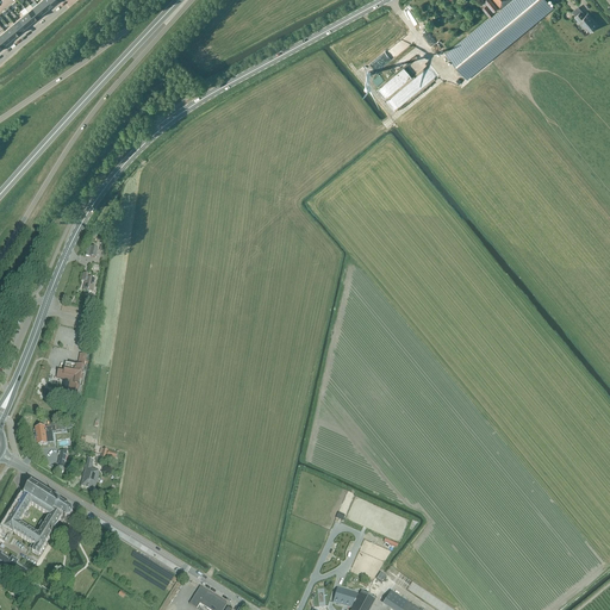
[(42,0),(41,0),(37,4),(44,11),(49,7),(42,0)]
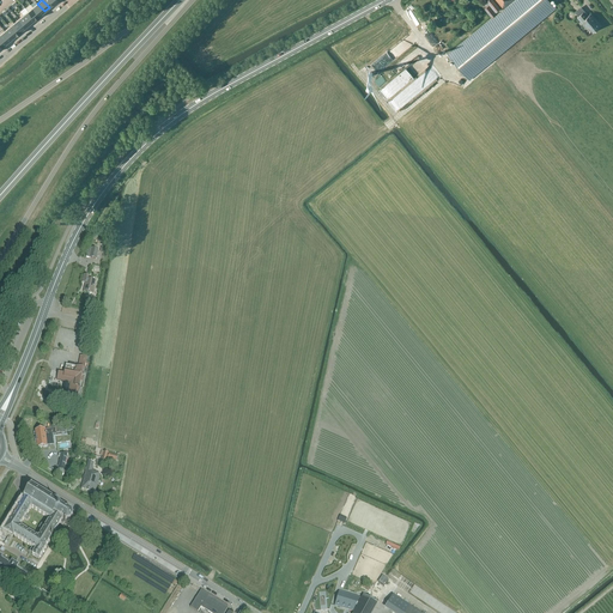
[(468,79),(556,7),(548,0),(514,0),(492,18),(491,17),(448,54),(468,79)]
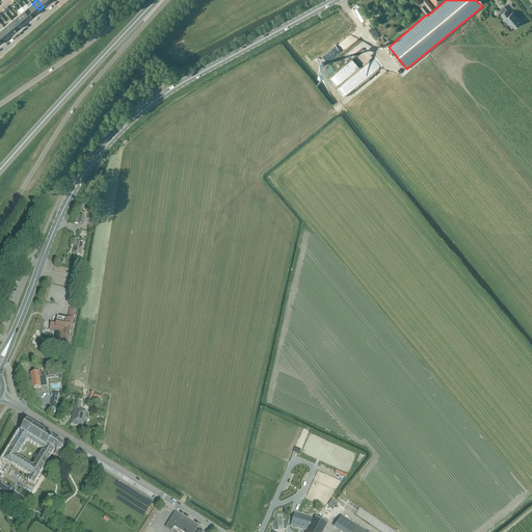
[(436,8),(445,0),(422,0),(418,4),(421,7),(427,16),(430,12),(424,5),(425,4),(430,10),(434,6),(436,8)]
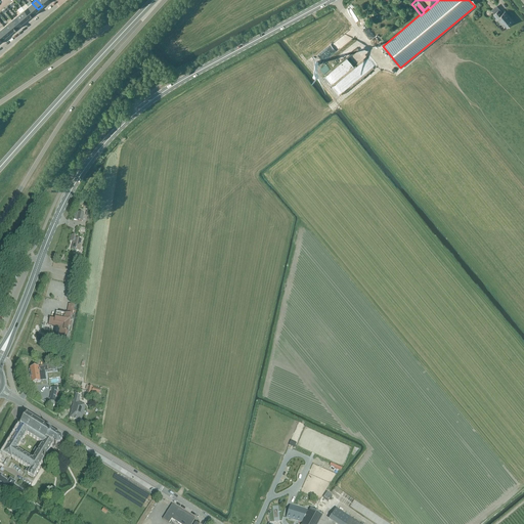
[(32,3),(28,6),(34,13),(38,9),(32,3)]
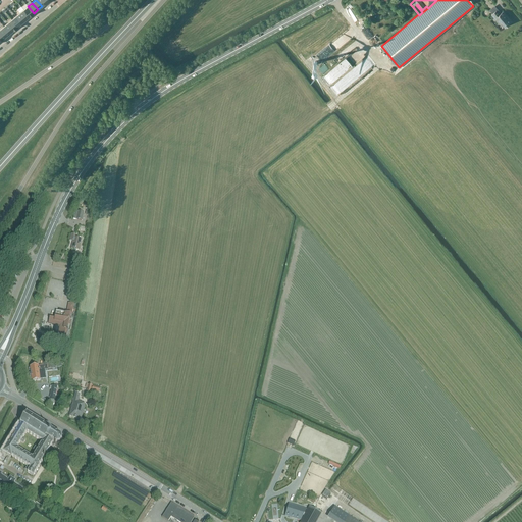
[(28,6),(23,9),(30,16),(34,13),(28,6)]
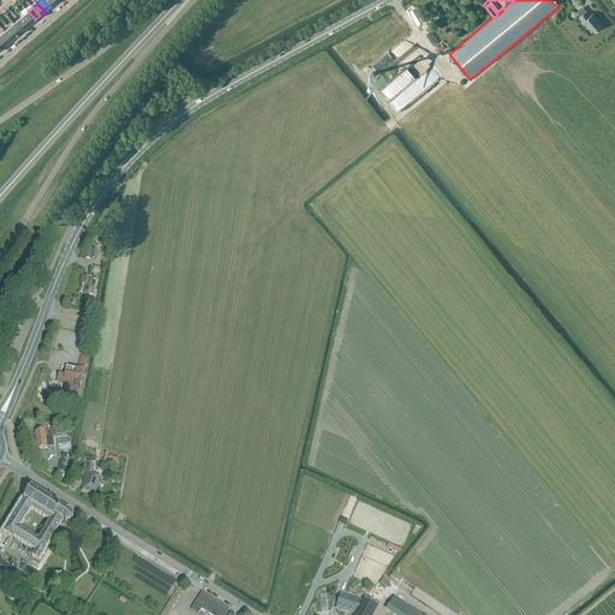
[(28,11),(23,15),(30,23),(35,19),(28,11)]
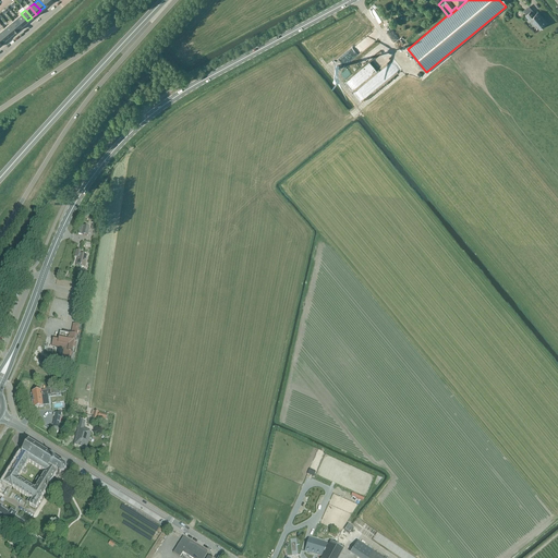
[(540,29),(546,24),(537,13),(535,14),(534,13),(532,10),(526,14),(532,22),(531,22),(534,26),(535,25),(540,29)]
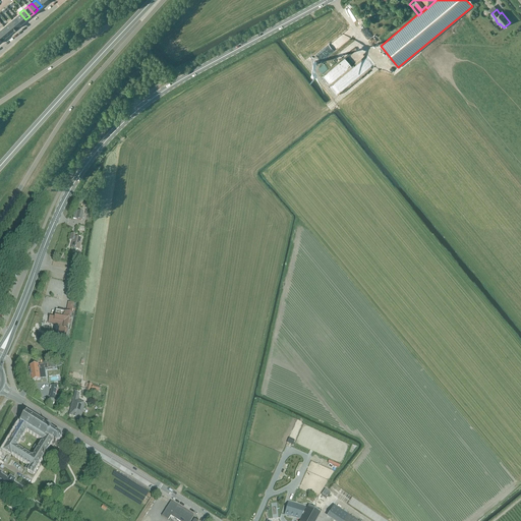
[(19,12),(15,16),(21,23),(25,19),(19,12)]
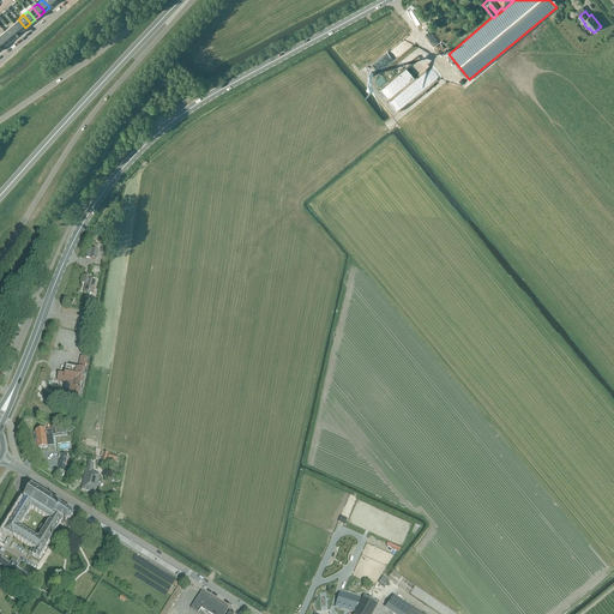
[(14,23),(20,31),(25,28),(18,19),(14,23)]
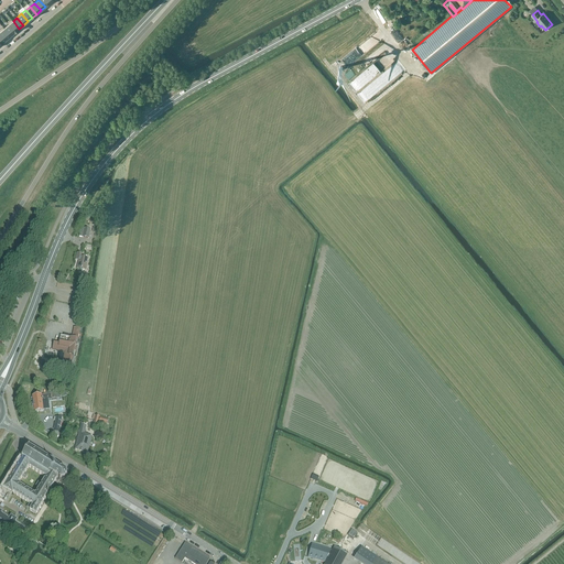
[(8,24),(9,24),(14,32),(19,29),(13,21),(11,19),(7,22),(8,24)]
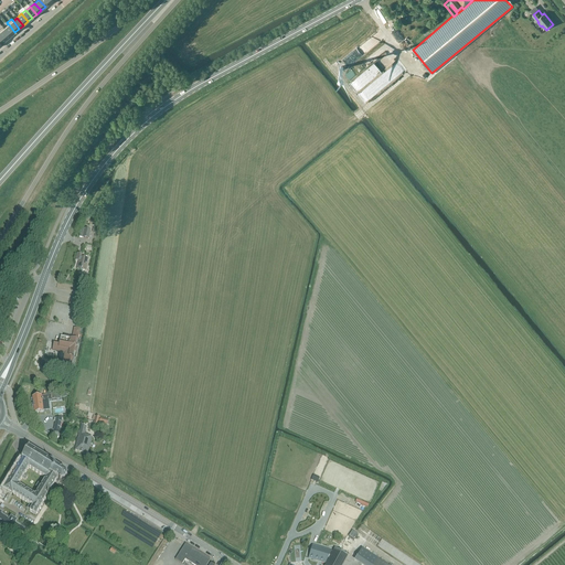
[(8,24),(4,28),(10,35),(14,32),(9,24),(8,24)]
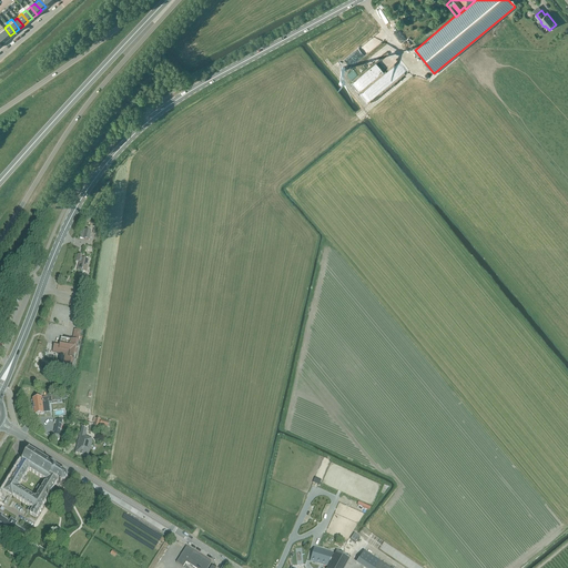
[(0,31),(7,40),(10,36),(4,28),(2,26),(0,28),(0,31)]
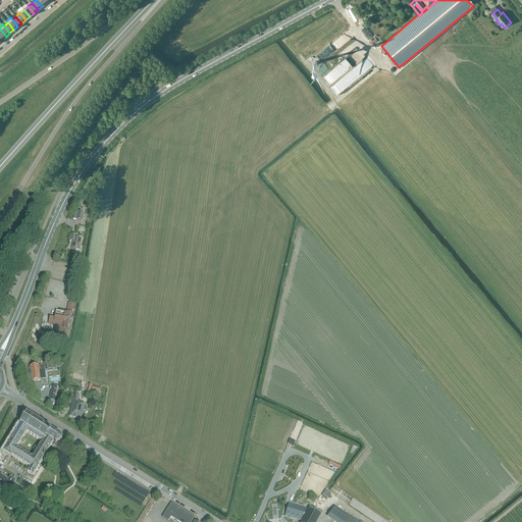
[(329,88),(335,95),(375,65),(367,55),(331,82),(333,85),(329,88)]
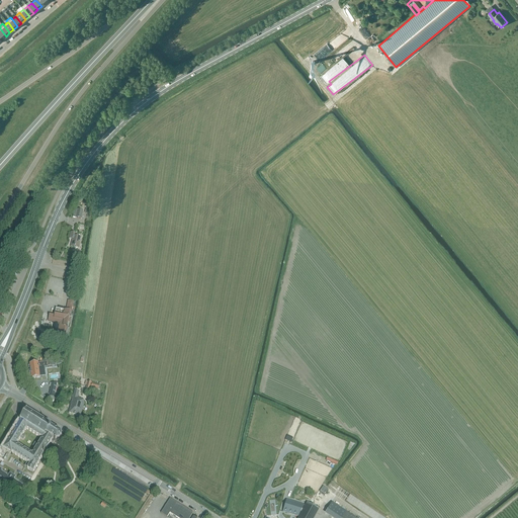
[(76,237),(76,234),(71,233),(70,239),(73,239),(71,247),(80,249),(81,238),(76,237)]
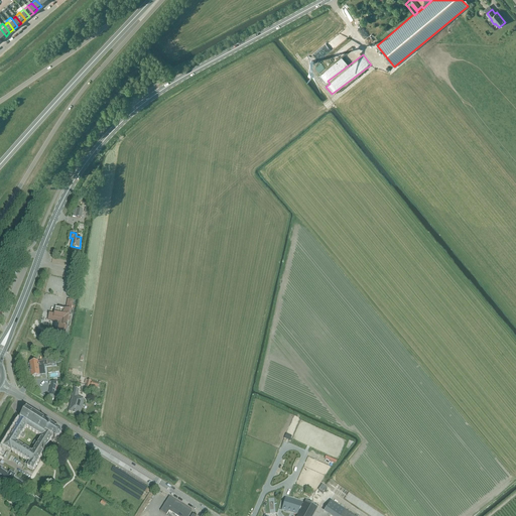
[(72,310),(74,300),(68,299),(66,309),(55,307),(54,313),(49,312),(48,320),(57,321),(57,324),(58,325),(55,341),(62,343),(66,327),(67,327),(69,327),(72,310)]
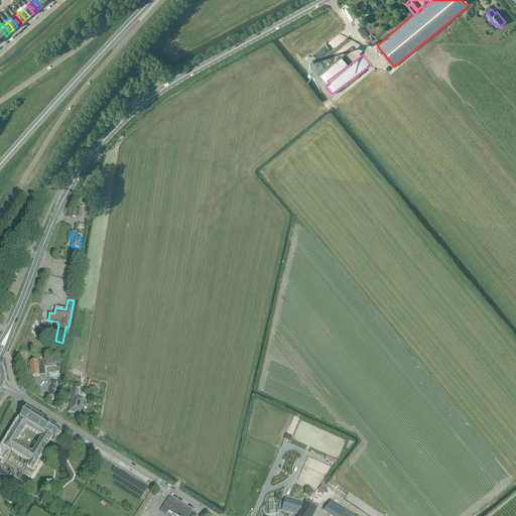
[(50,360),(29,363),(29,367),(30,377),(39,376),(39,375),(38,366),(44,366),(50,365),(55,364),(54,359),(50,360)]
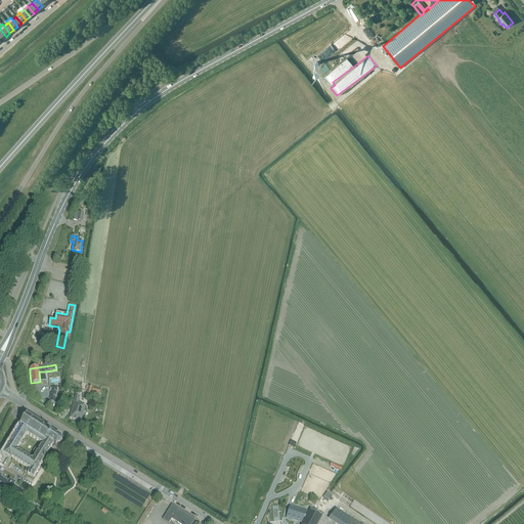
[(81,421),(85,405),(81,404),(81,403),(78,402),(79,399),(78,399),(79,395),(75,394),(69,418),(81,421)]
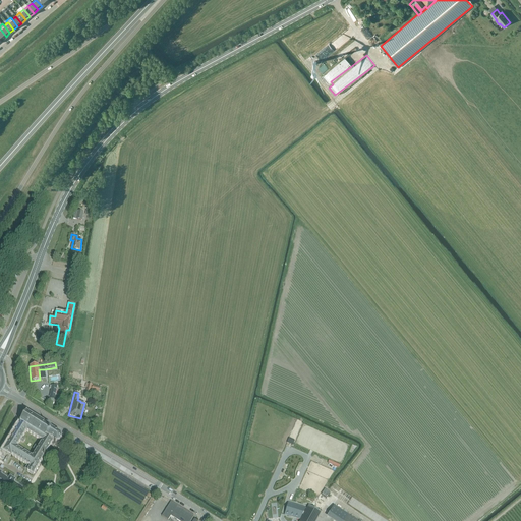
[(61,440),(61,438),(50,430),(51,428),(26,413),(19,423),(19,424),(2,452),(10,457),(11,456),(26,465),(24,469),(26,470),(26,471),(33,475),(40,465),(39,465),(53,443),(55,444),(59,444),(62,445),(63,444),(64,442),(61,440)]
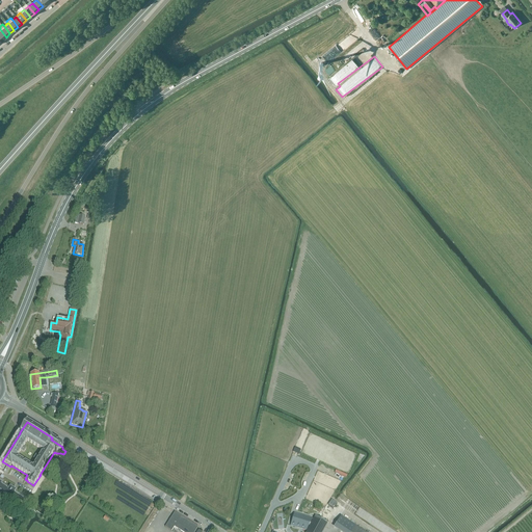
[(0,491),(1,494),(2,491),(5,494),(9,487),(2,483),(3,480),(0,477),(0,491)]
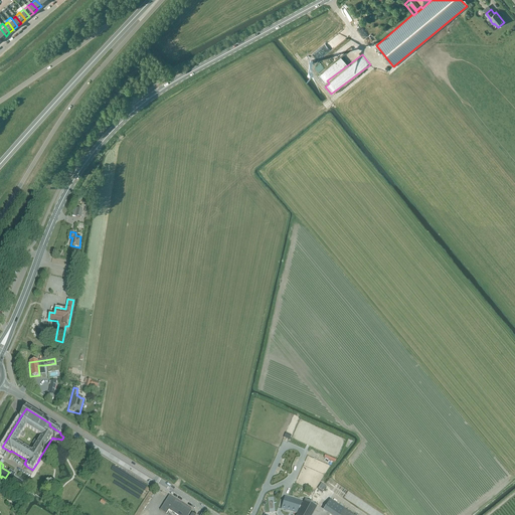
[(9,472),(5,478),(27,492),(29,489),(24,486),(26,483),(14,475),(15,475),(9,471),(9,472)]
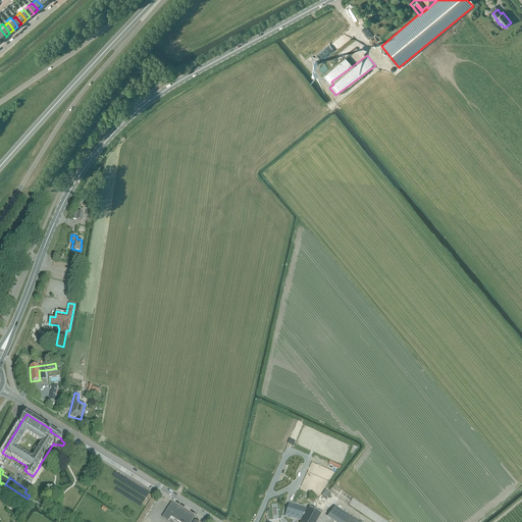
[(325,490),(322,496),(327,500),(330,494),(325,490)]
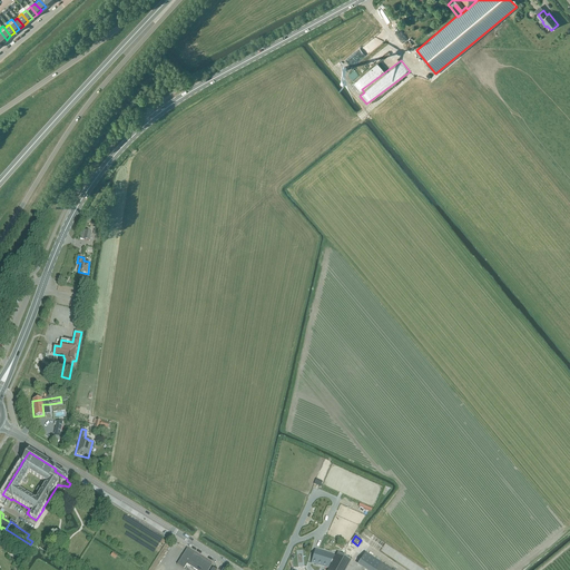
[(214,569),(213,569),(212,569),(208,569),(212,564),(187,549),(177,564),(184,569),(187,564),(195,569),(214,569)]
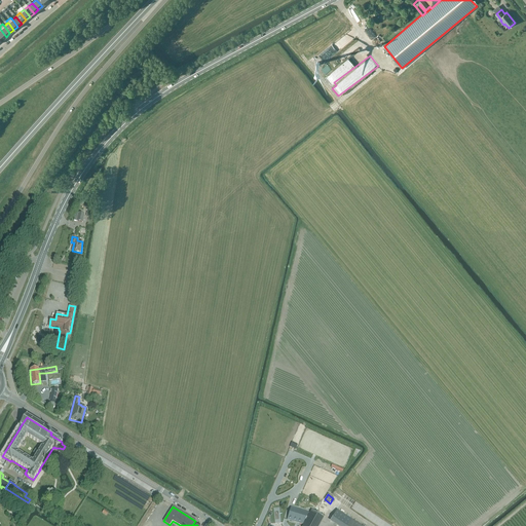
[(291,508),(287,520),(303,524),(309,514),(291,508)]
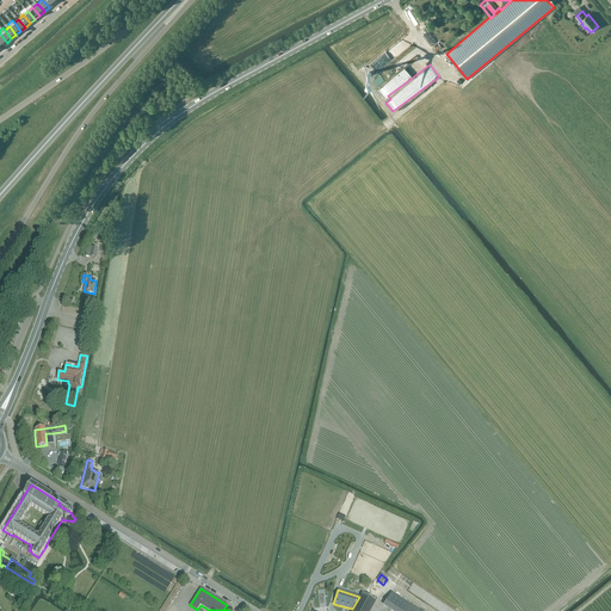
[(396,610),(419,610),(409,604),(403,600),(392,592),(384,603),(396,610)]
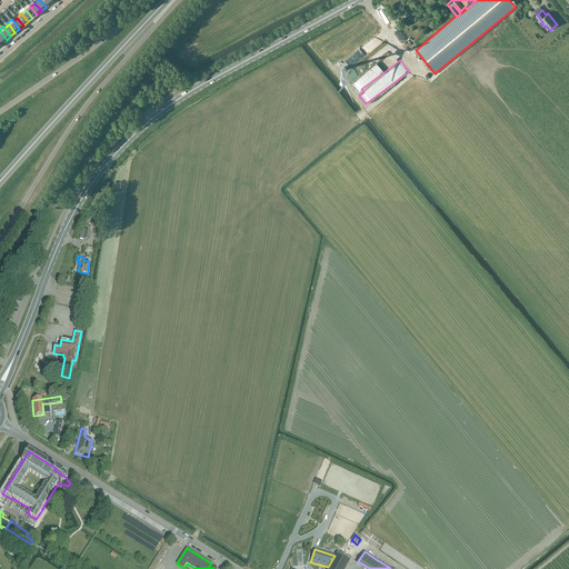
[(345,568),(351,558),(348,556),(347,558),(337,552),(327,568),(345,568)]
